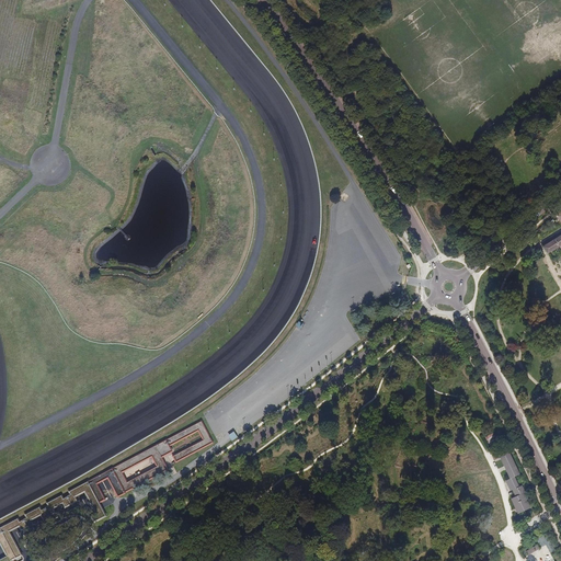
[(508,172),(512,176),(517,172),(515,168),(508,172)]
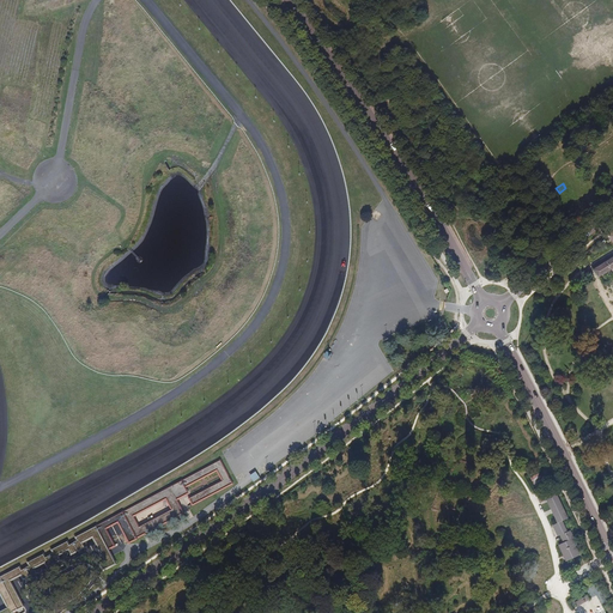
[(580,211),(595,201),(592,195),(576,205),(580,211)]
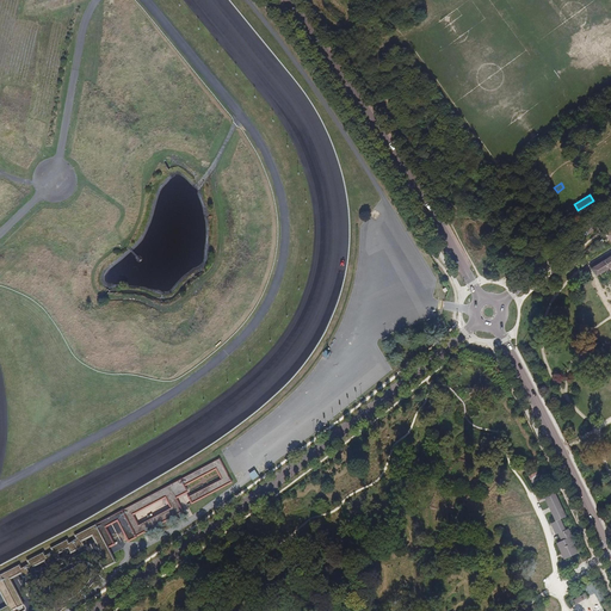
[(610,257),(592,269),(597,276),(610,267),(610,270),(610,257)]
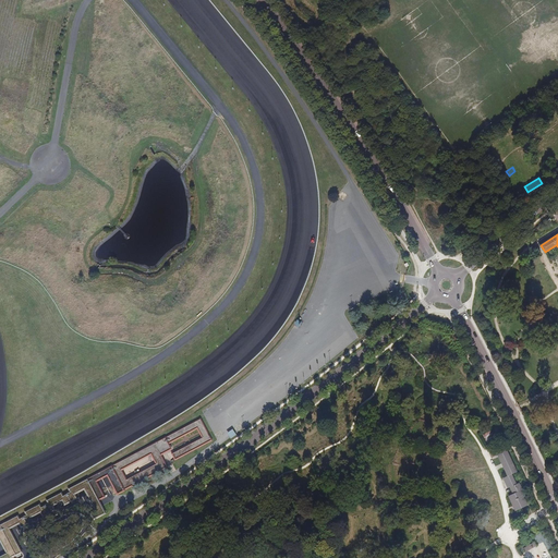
[(104,497),(96,481),(108,474),(117,493),(133,484),(167,466),(160,455),(170,449),(168,443),(170,441),(197,427),(203,437),(176,452),(172,453),(176,458),(210,439),(199,419),(152,445),(85,480),(86,482),(86,481),(97,500),(104,497)]
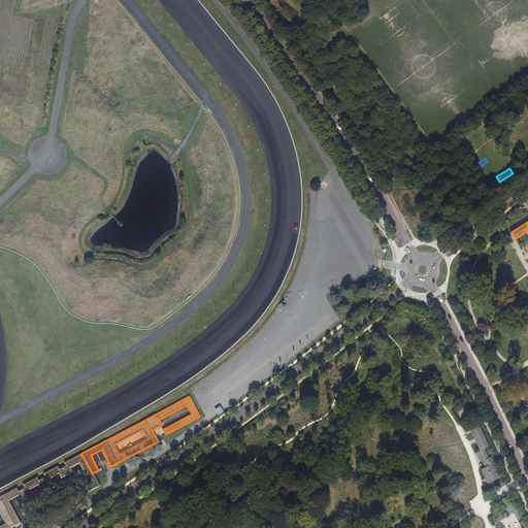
[(479,422),(469,426),(480,451),(476,452),(481,462),(483,461),(486,467),(481,469),(488,484),(500,477),(493,464),(495,463),(492,457),(489,458),(485,449),(490,446),(479,422)]
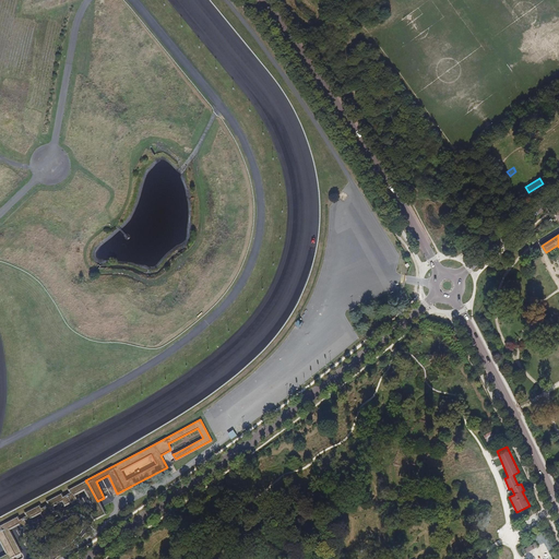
[(71,490),(72,494),(84,487),(97,511),(90,514),(91,515),(93,520),(104,514),(97,501),(86,482),(86,483),(71,490)]
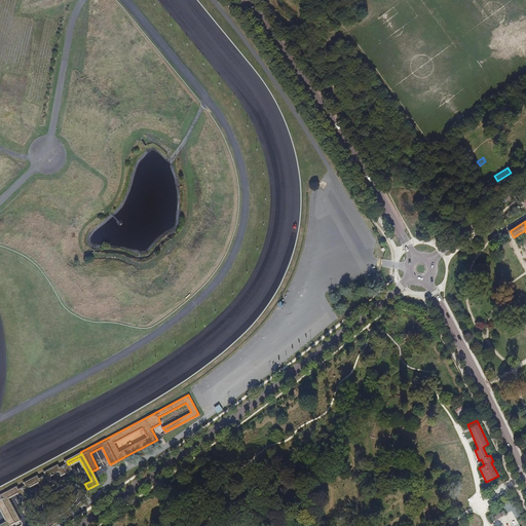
[(70,468),(68,464),(59,470),(61,474),(70,468)]
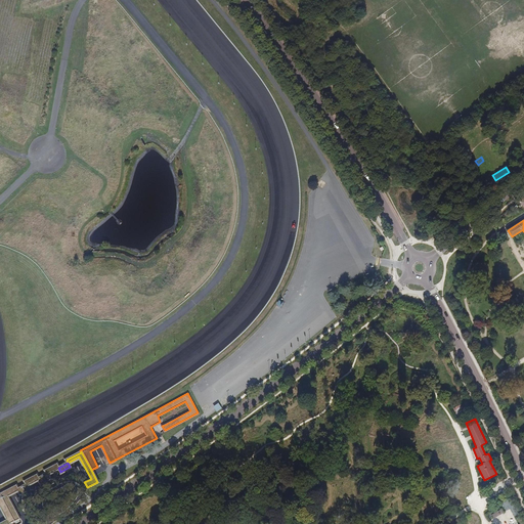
[(46,471),(47,474),(58,468),(57,465),(46,471)]
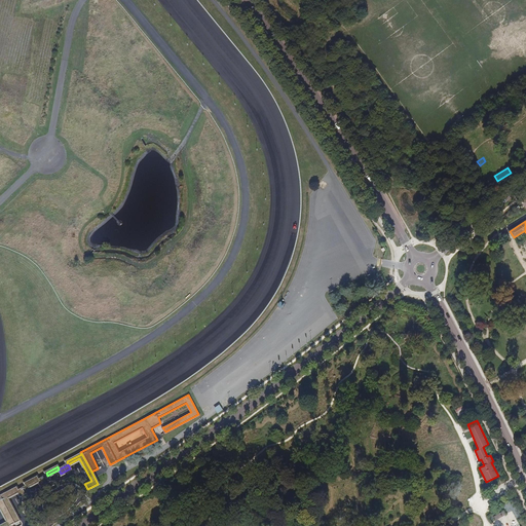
[(49,480),(47,476),(38,481),(40,485),(49,480)]
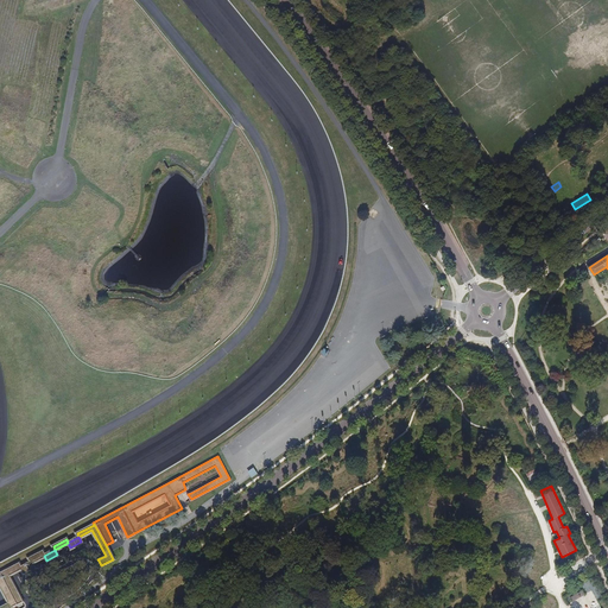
[(29,558),(31,562),(44,556),(42,551),(29,558)]
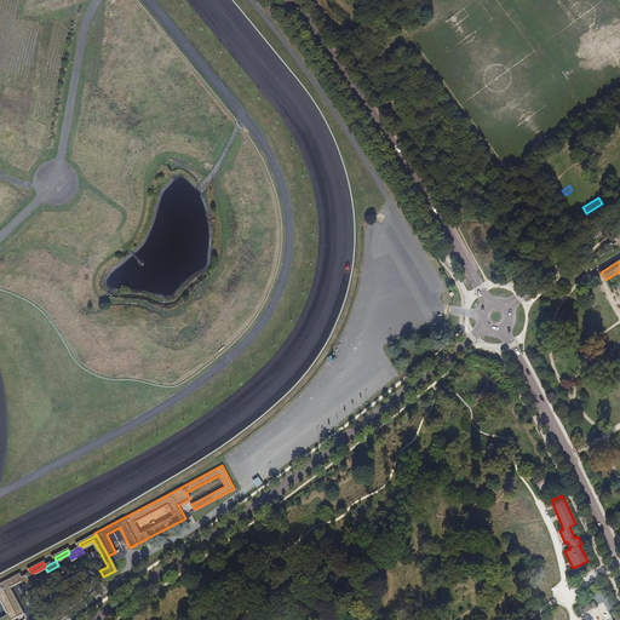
[(34,578),(32,573),(21,579),(24,584),(34,578)]
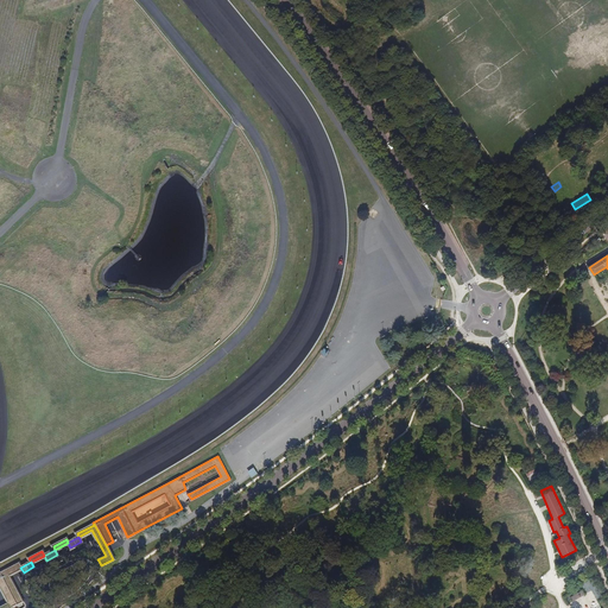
[(20,568),(19,564),(1,572),(4,577),(7,575),(20,568)]
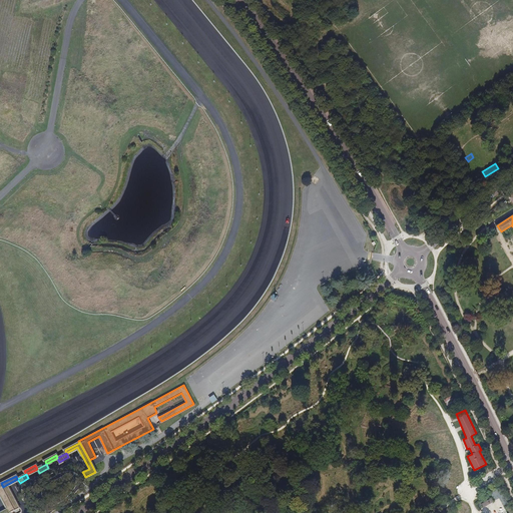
[(17,506),(6,485),(3,487),(0,488),(0,492),(8,509),(9,510),(17,506)]
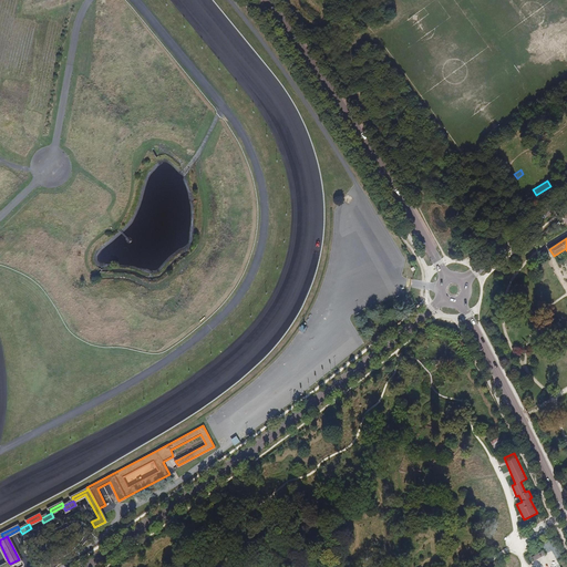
[(532,556),(534,560),(545,555),(544,550),(532,556)]
